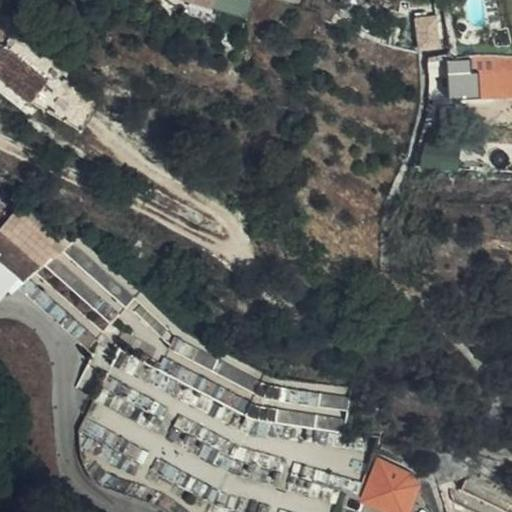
[(246,0),(181,0),(242,18),(246,0)]
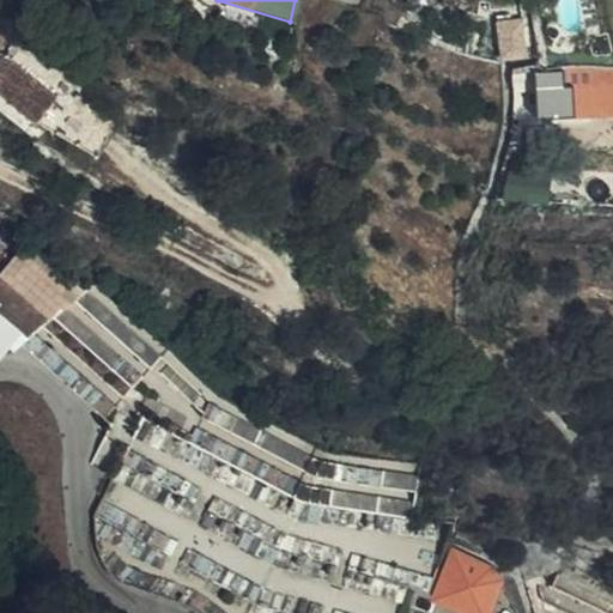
[(517,23),(495,25),(497,55),(521,53),(517,23)]
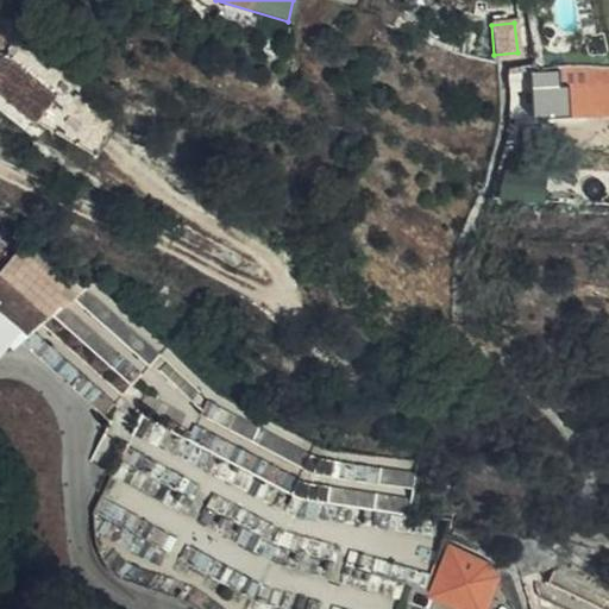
[(75,98),(0,36),(0,93),(30,117),(39,107),(57,121),(75,98)]
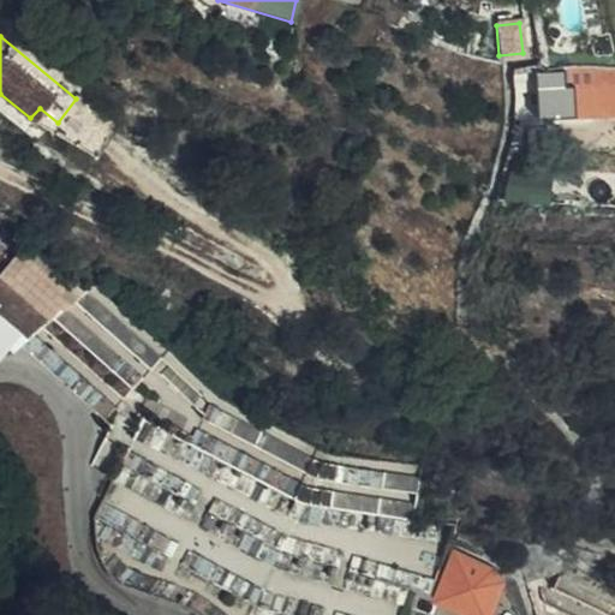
[(614,84),(614,65),(561,65),(561,91),(533,91),(533,123),(572,123),(573,87),(614,84)]
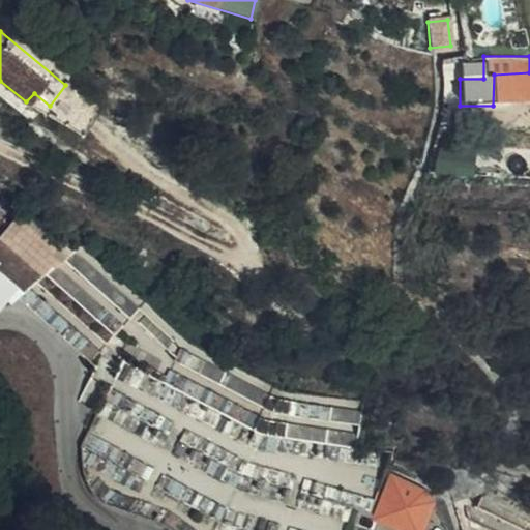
[(346,100),(351,88),(340,84),(335,95),(346,100)]
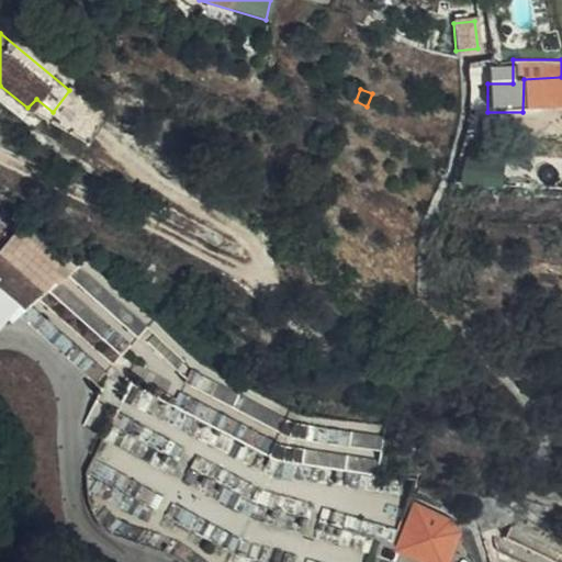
[(482,128),(482,112),(471,112),(471,128),(482,128)]
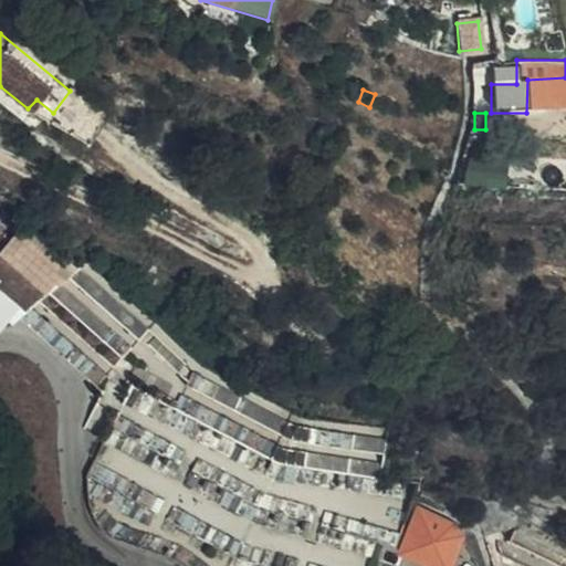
[(0,252),(43,293),(54,283),(8,242),(0,251),(0,252)]
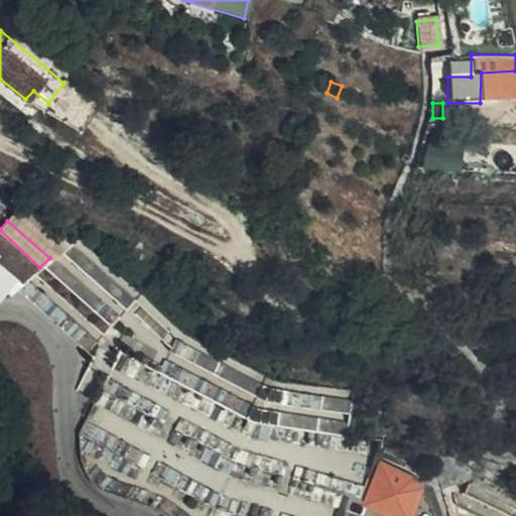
[(0,230),(0,270),(17,285),(39,267),(0,230)]
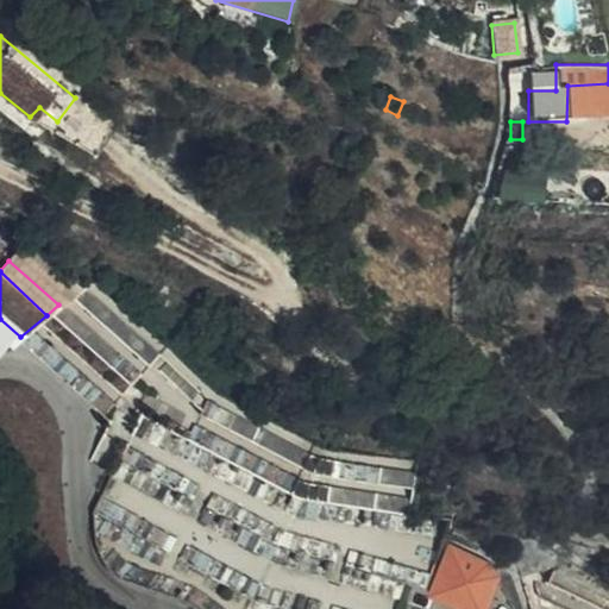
[(427,594),(462,608),(477,608),(490,577),(476,563),(445,551),(427,594)]
